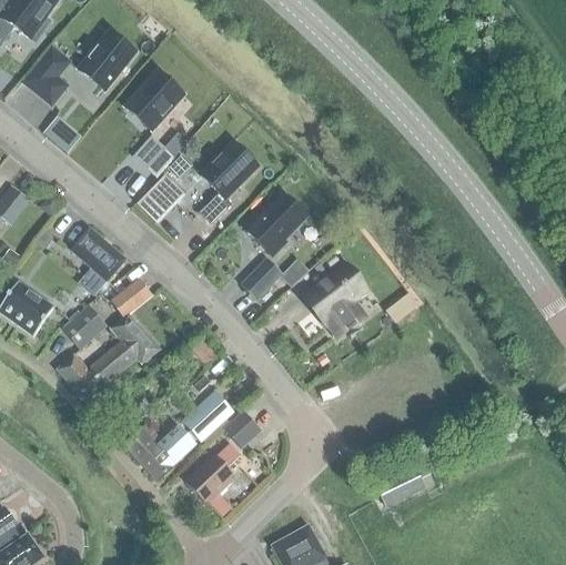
[(0,0),(0,47),(14,27),(37,42),(51,21),(47,17),(58,0),(11,0),(11,1),(9,0),(0,0)]
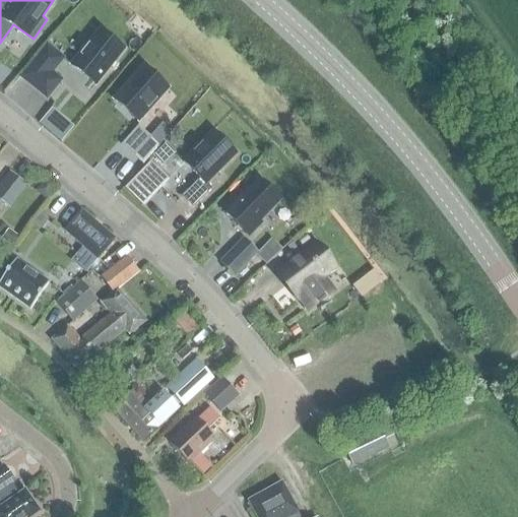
[(102,28),(73,63),(96,82),(125,47),(102,28)]
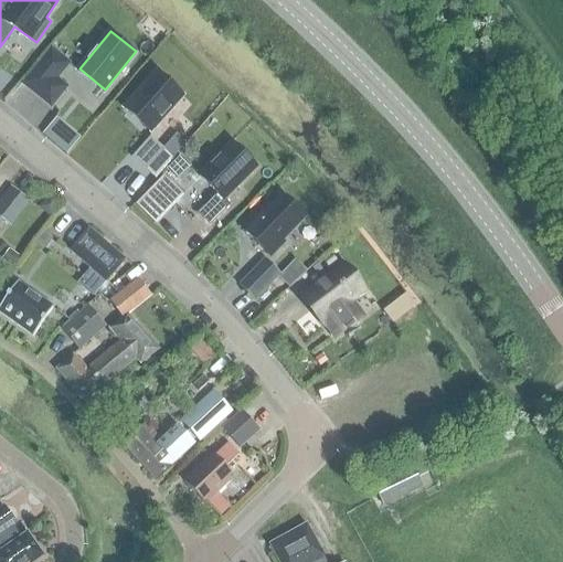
[(71,62),(53,49),(23,85),(51,107),(67,86),(57,78),(71,62)]
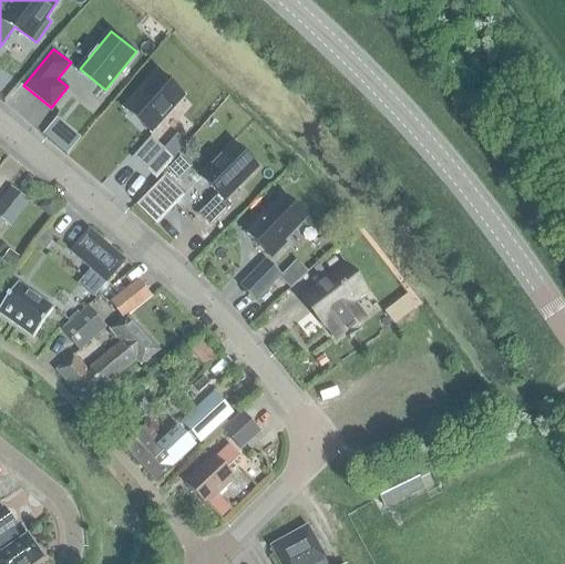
[(158,70),(126,106),(152,130),(185,93),(158,70)]
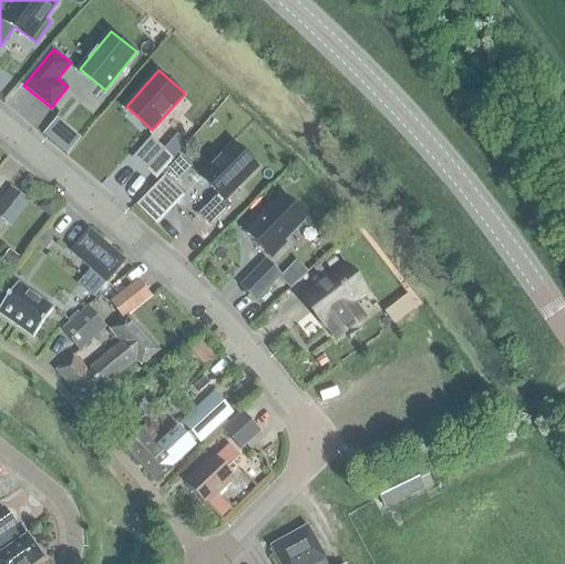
[(153,136),(135,156),(149,167),(166,147),(153,136)]
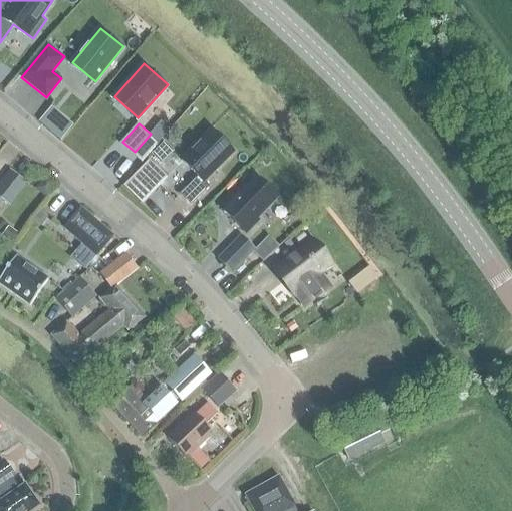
[(199,175),(182,192),(192,202),(210,185),(205,180),(235,150),(212,128),(182,158),(199,175)]
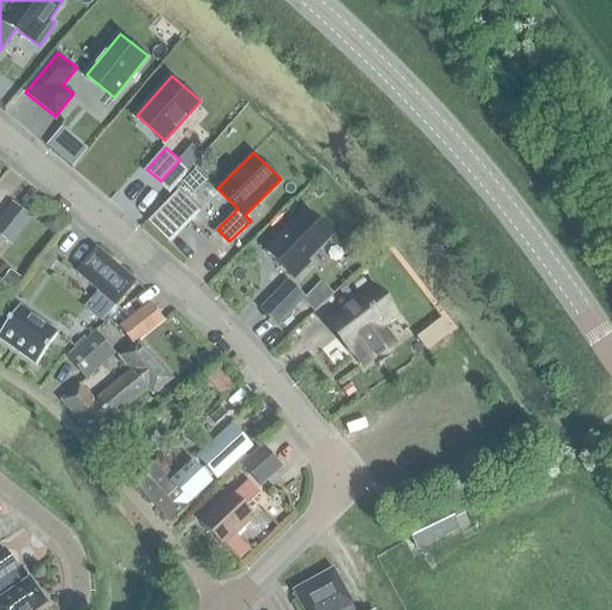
[(150,219),(172,241),(203,210),(180,188),(150,219)]
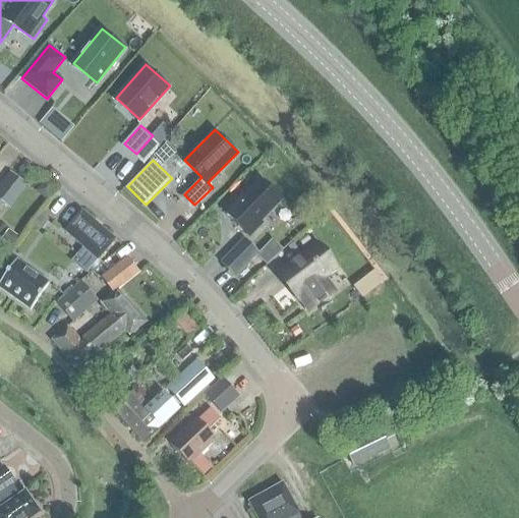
[(0,182),(0,197),(11,207),(30,183),(10,169),(0,182)]
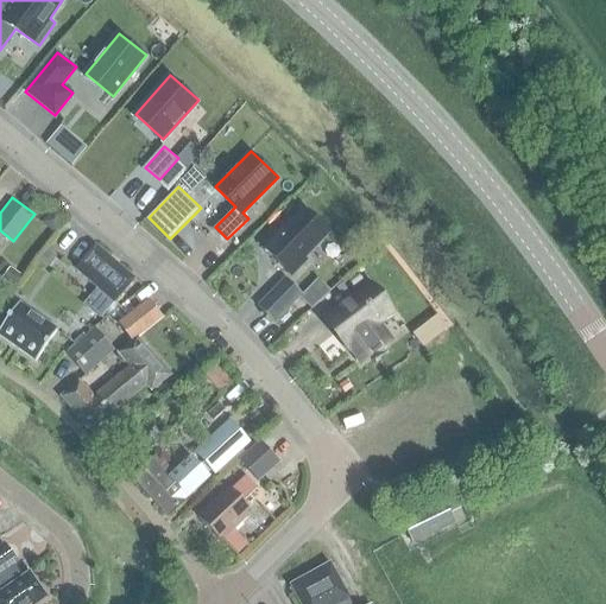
[(278,228),(263,245),(292,273),(308,258),(305,255),(329,230),(303,205),(279,230),(278,228)]
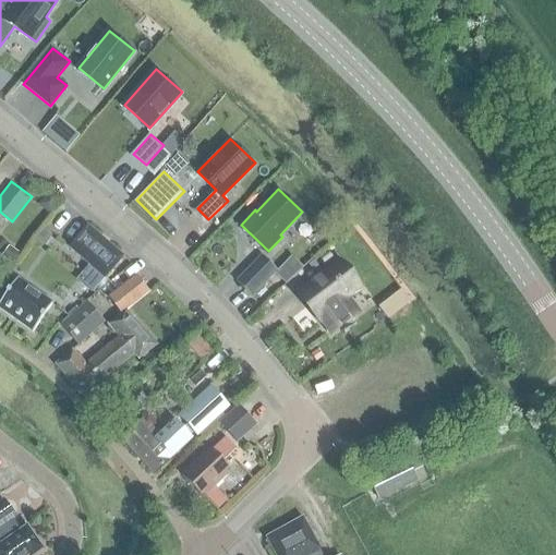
[(70,244),(106,276),(124,254),(88,222),(70,244)]
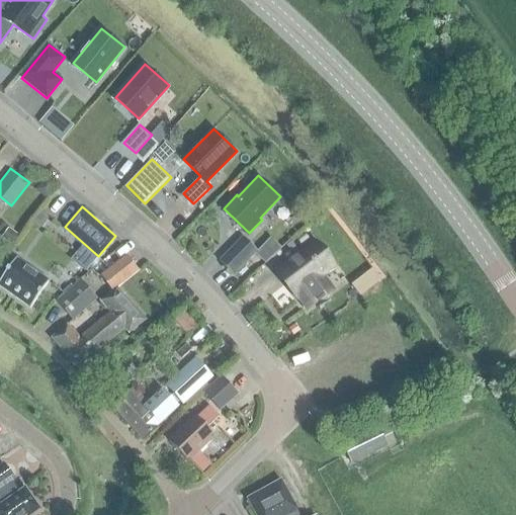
[(9,226),(3,236),(13,243),(19,233),(9,226)]
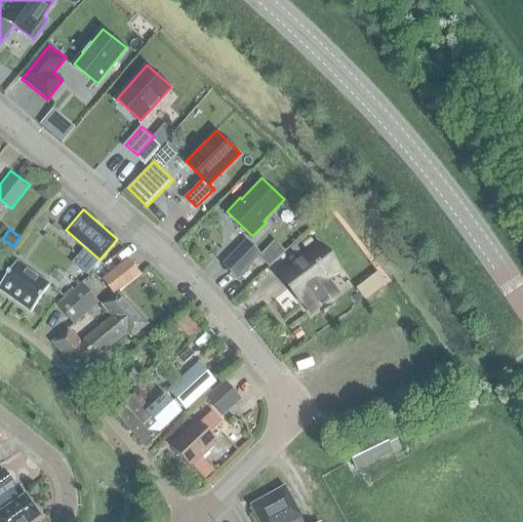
[(310,233),(300,241),(306,247),(315,239),(310,233)]
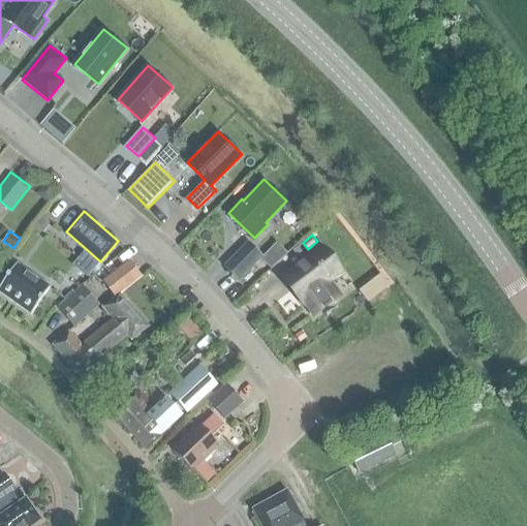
[(264,254),(248,241),(225,265),(241,279),(261,256),(264,254)]
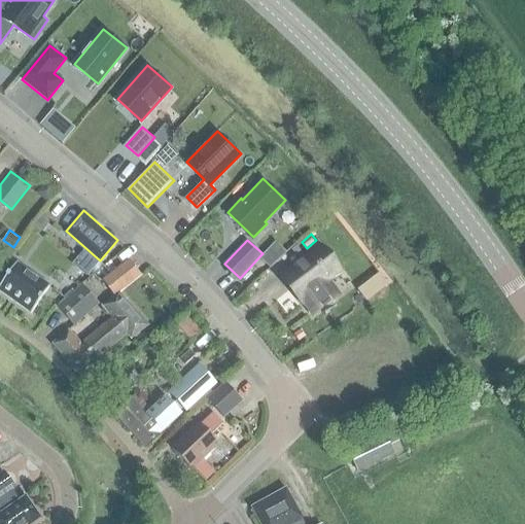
[(263,253),(260,255),(271,266),(282,255),(272,244),(263,253)]
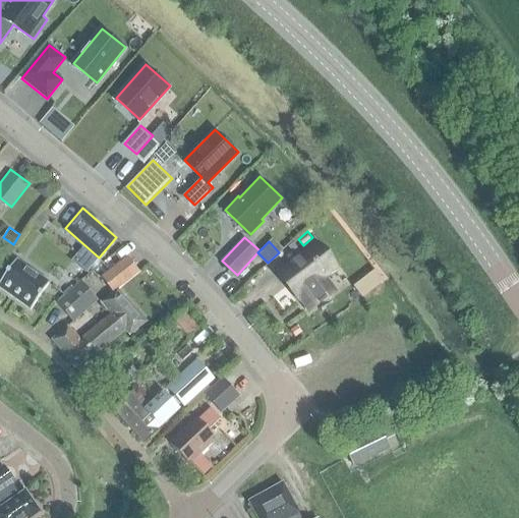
[(279,270),(299,296),(301,295),(311,308),(335,290),(322,275),(335,264),(320,244),(303,256),(301,252),(279,270)]
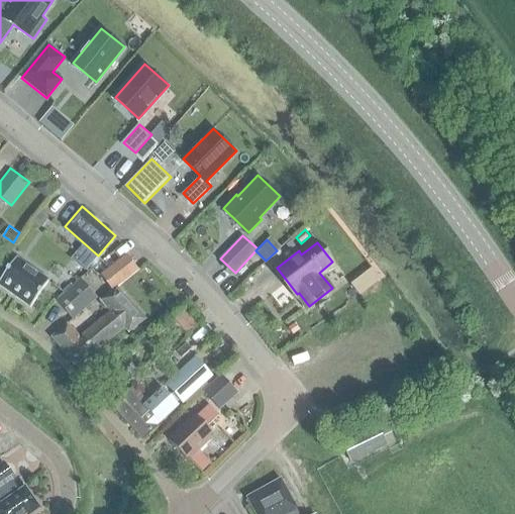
[(111,286),(137,266),(128,254),(127,252),(102,273),(103,275),(111,286)]
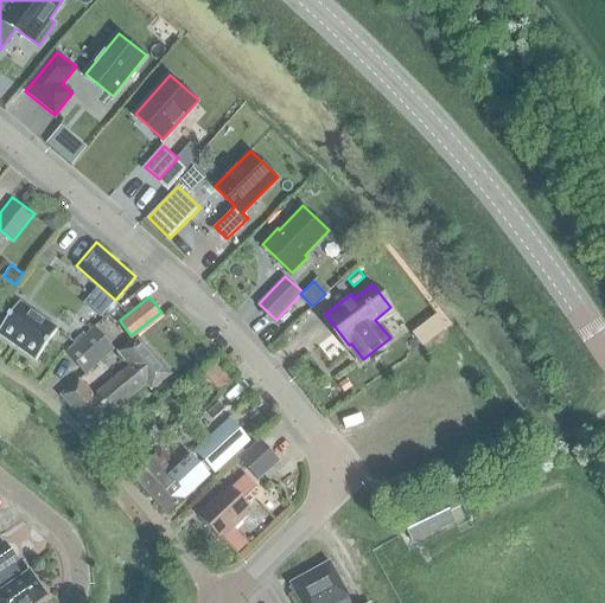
[(20,300),(0,328),(0,331),(38,357),(59,326),(20,300)]
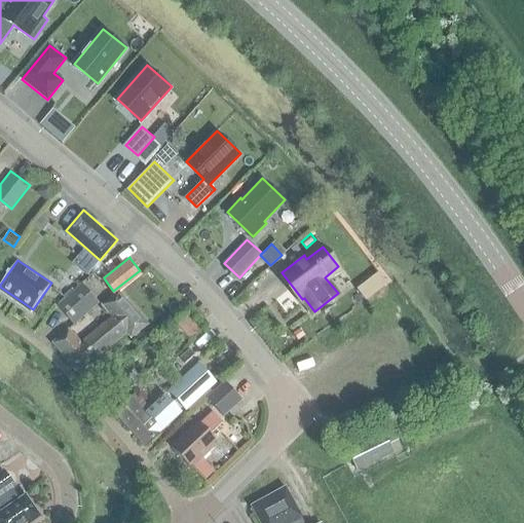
[(59,304),(75,324),(100,302),(83,283),(59,304)]
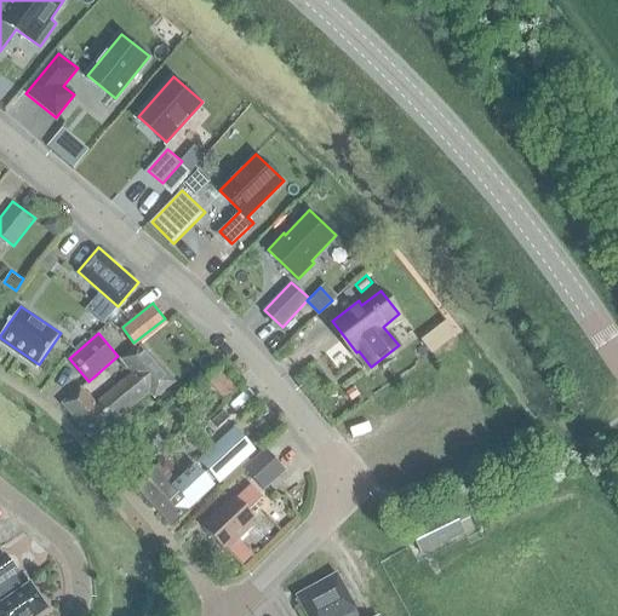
[(176,380),(142,343),(122,358),(135,372),(150,390),(156,396),(176,380)]
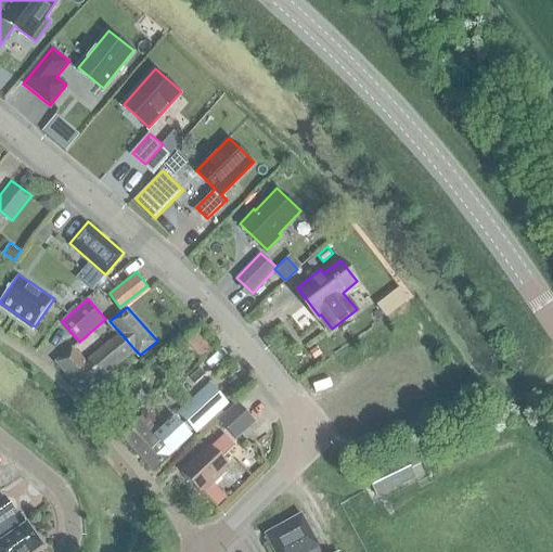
[(202,328),(187,341),(202,357),(216,345),(202,328)]
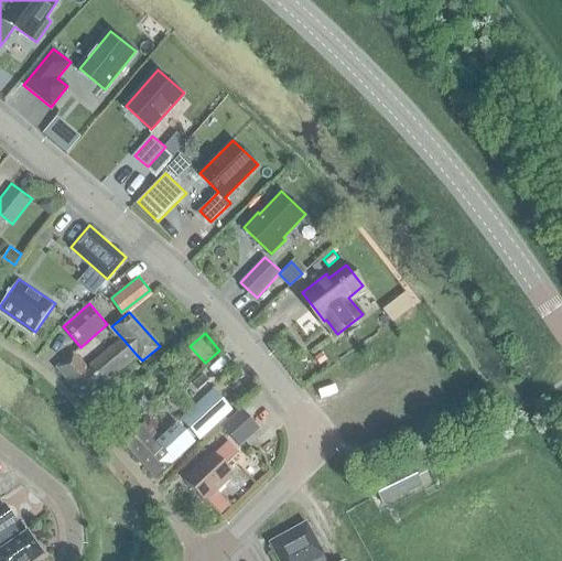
[(88,366),(103,385),(137,355),(122,338),(88,366)]
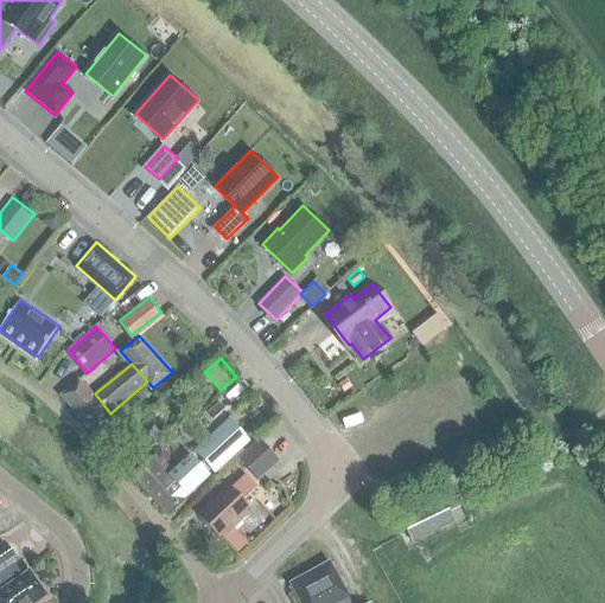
[(110,414),(95,393),(81,378),(63,392),(96,431),(113,417),(110,414)]
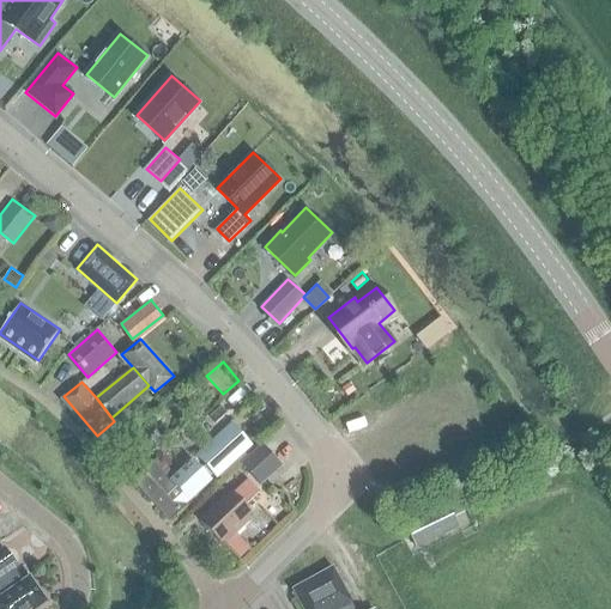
[(198,455),(218,475),(253,443),(233,421),(198,455)]
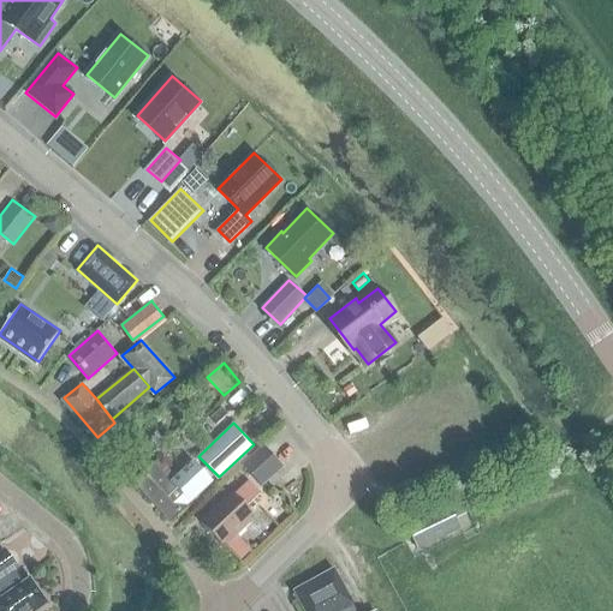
[(243,463),(263,485),(284,465),(265,444),(243,463)]
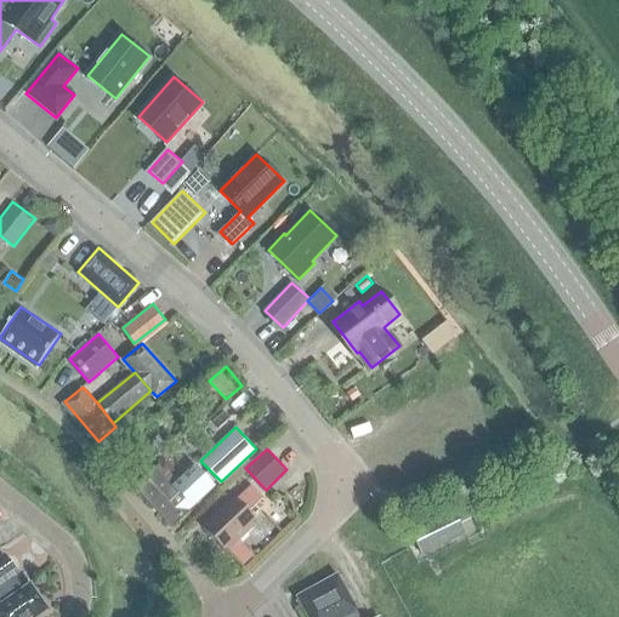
[(196,463),(179,480),(160,461),(136,485),(174,525),(193,507),(216,485),(196,463)]
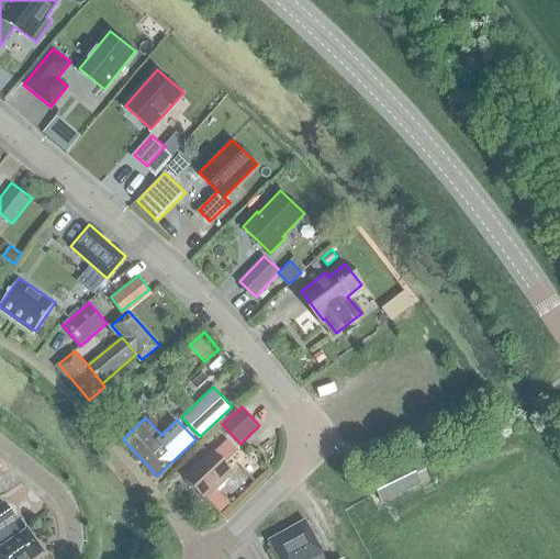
[(186,478),(205,499),(234,471),(225,462),(238,449),(228,438),(214,451),(214,450),(186,478)]
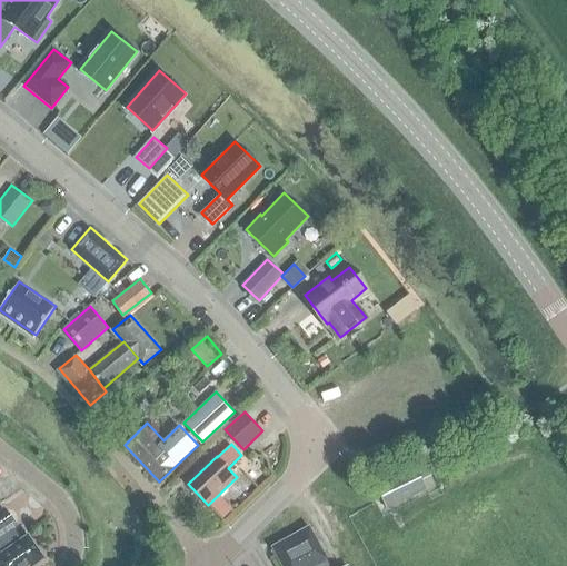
[(427,460),(377,485),(386,505),(427,486),(424,478),(433,474),(427,460)]
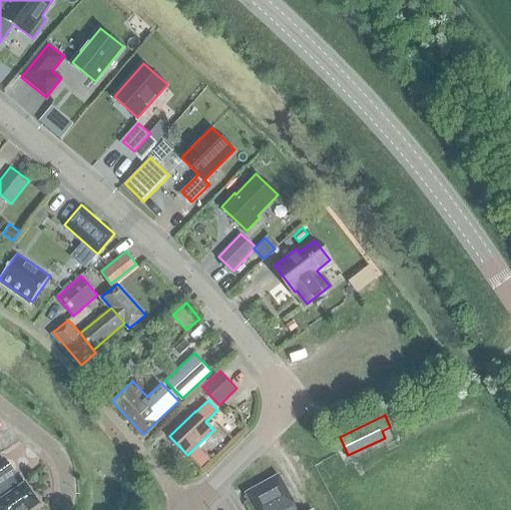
[(42,501),(27,479),(21,484),(13,473),(16,471),(6,456),(0,459),(0,488),(4,495),(0,498),(0,509),(29,509),(42,501)]
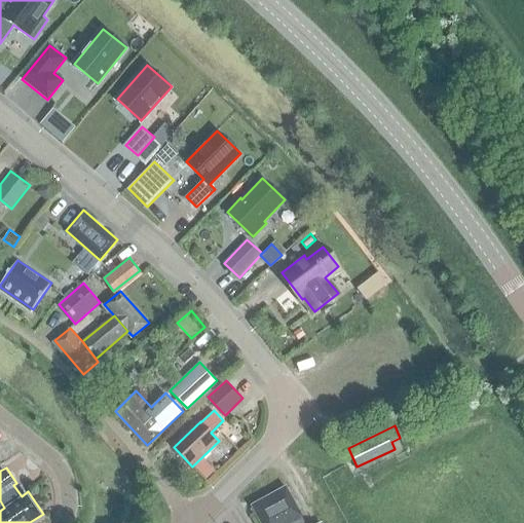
[(325,522),(311,499),(299,507),(287,485),(253,503),(263,522),(325,522)]
